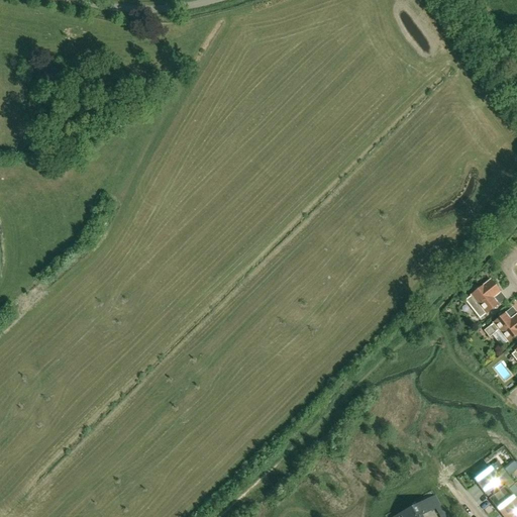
[(490,281),(464,301),(480,319),(498,305),(493,298),(500,293),(490,281)]
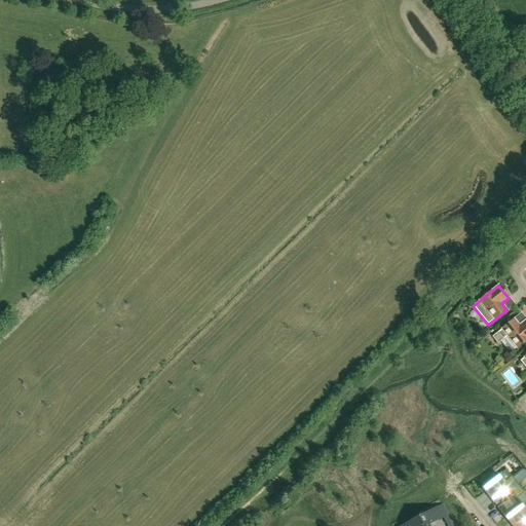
[(517,348),(525,340),(525,320),(519,325),(514,320),(492,337),(497,344),(500,341),(510,352),(516,347),(517,348)]
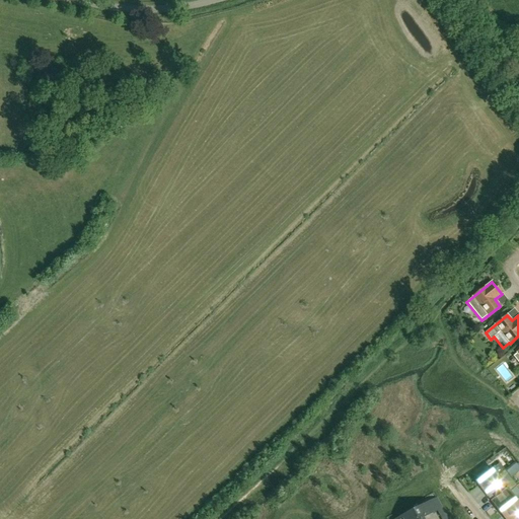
[(518,471),(518,467),(516,464),(506,471),(511,478),(518,471)]
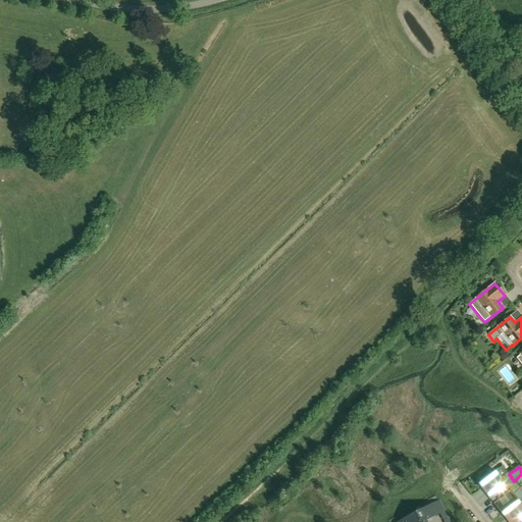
[(482,482),(479,485),(486,494),(489,491),(493,497),(514,481),(509,474),(508,473),(501,479),(496,472),(490,476),(487,473),(485,472),(479,477),(479,479),(482,482)]
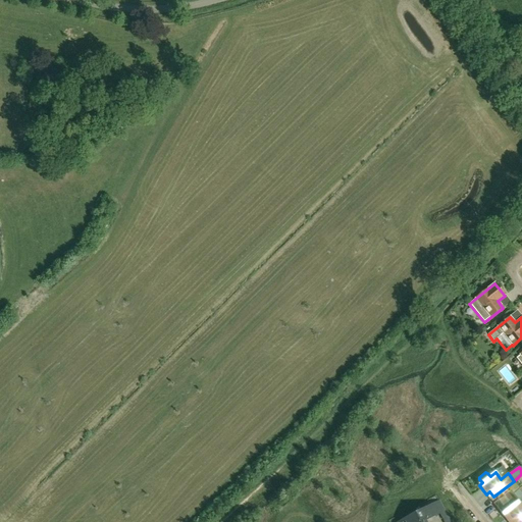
[(514,481),(493,497),(498,502),(494,505),(502,514),(518,501),(521,498),(521,493),(519,490),(520,488),(514,481)]
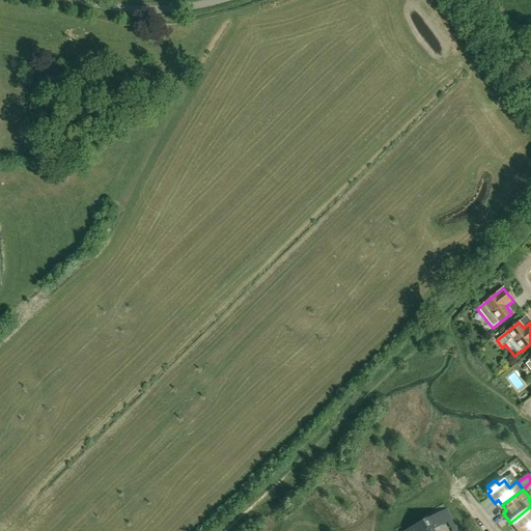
[(530,506),(527,509),(510,523),(516,530),(518,530),(521,529),(522,530),(528,530),(530,529),(530,506)]
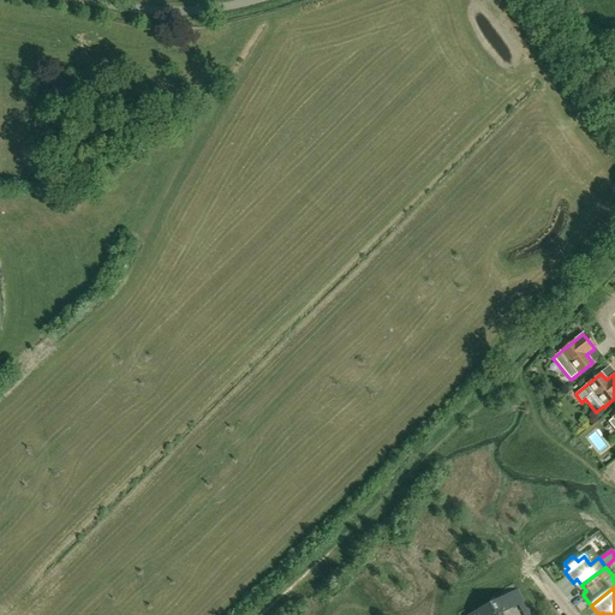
[(529,614),(517,591),(471,614),(497,614),(499,614),(501,613),(502,614),(518,605),(523,614),(529,614)]
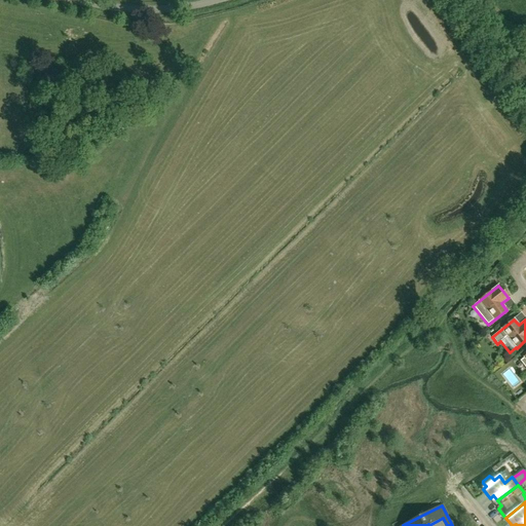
All buildings are outlined.
